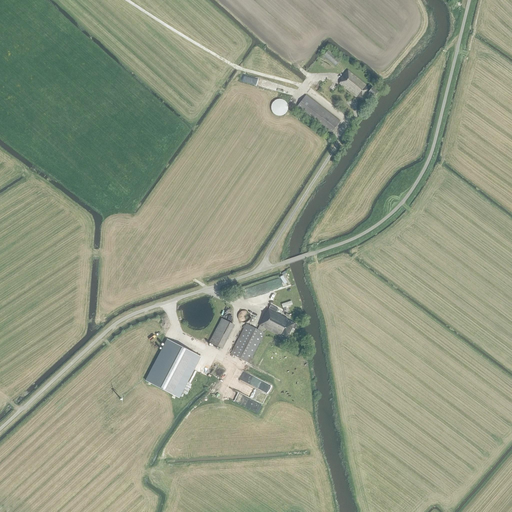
[(335,67),(340,60),(328,50),(323,56),(335,67)]
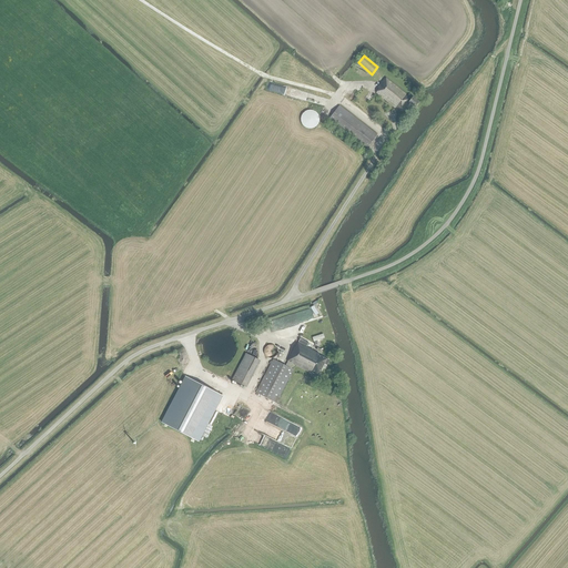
[(408,95),(385,78),(378,88),(379,89),(376,93),(382,98),(383,99),(395,108),(402,112),(408,102),(415,108),(419,102),(409,94),(408,95)]
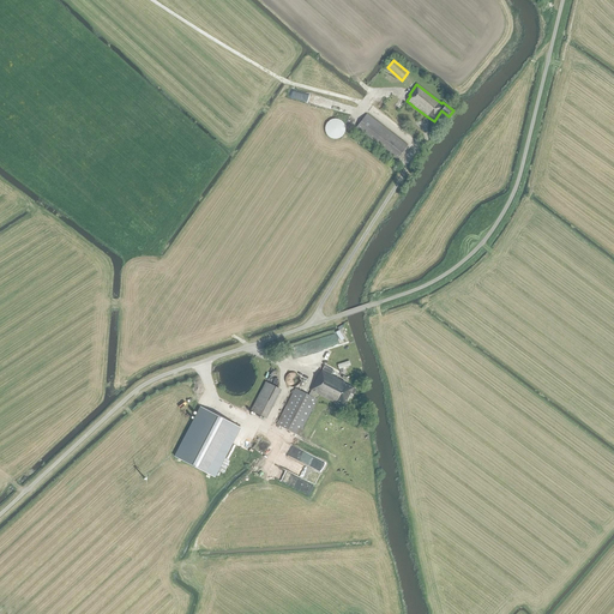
[(293,91),(292,98),(309,102),(309,103),(329,107),(331,98),(293,91)]
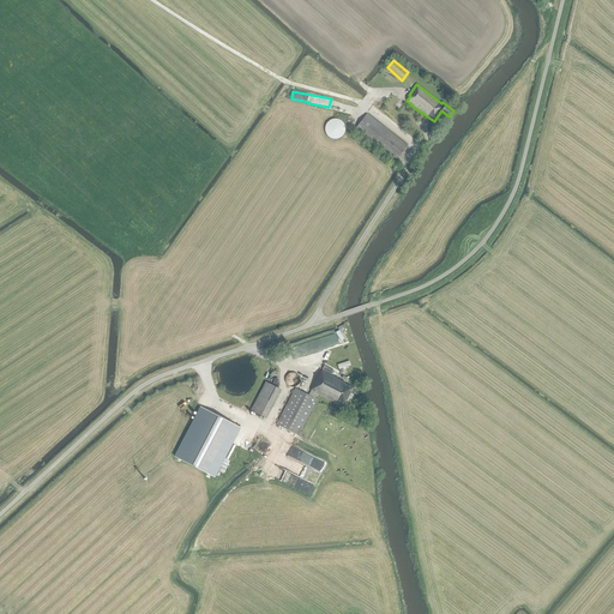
[(396,161),(407,145),(366,114),(355,130),(396,161)]
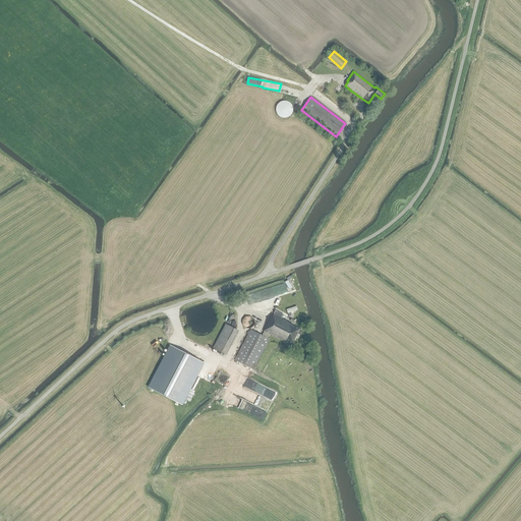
[(284,117),(285,117),(286,117),(287,117),(288,117),(288,116),(289,116),(290,115),(291,114),(291,113),(292,113),(292,112),(292,111),(293,110),(292,109),(292,108),(292,107),(292,106),(291,106),(291,105),(290,104),(289,104),(288,103),(287,103),(286,102),(285,102),(284,102),(283,102),(282,102),(281,103),(280,103),(279,104),(279,105),(278,105),(277,106),(277,107),(277,108),(277,109),(276,109),(276,110),(276,111),(277,112),(277,113),(278,114),(278,115),(279,115),(280,116),(281,116),(281,117),(282,117),(283,117),(284,117)]
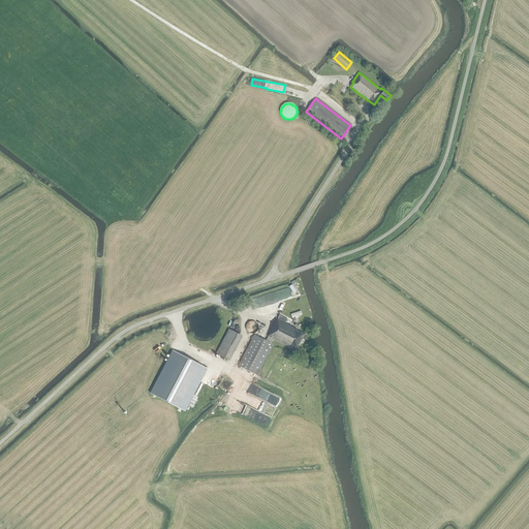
[(293,314),(297,309),(286,303),(283,309),(293,314)]
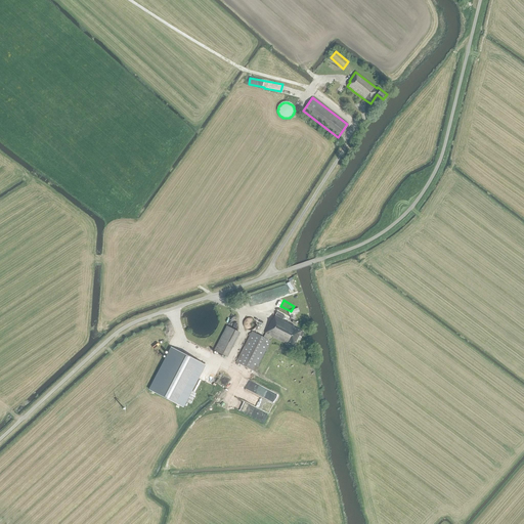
[(294,325),(281,320),(285,316),(276,312),(272,320),(271,320),(264,334),(265,334),(263,338),(252,332),(235,362),(255,372),(270,341),(268,340),(270,337),(287,345),(288,343),(294,346),(299,336),(302,337),(304,333),(293,326),(294,325)]
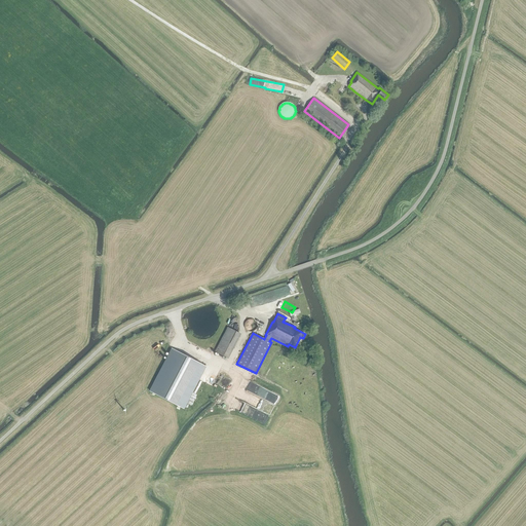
[(256,327),(256,326),(256,323),(255,322),(254,321),(252,320),(251,320),(250,320),(249,320),(247,320),(246,322),(245,323),(245,324),(243,326),(243,327),(245,328),(245,329),(246,330),(247,330),(248,331),(249,331),(250,331),(252,331),(253,330),(254,330),(255,329),(256,328),(256,327)]
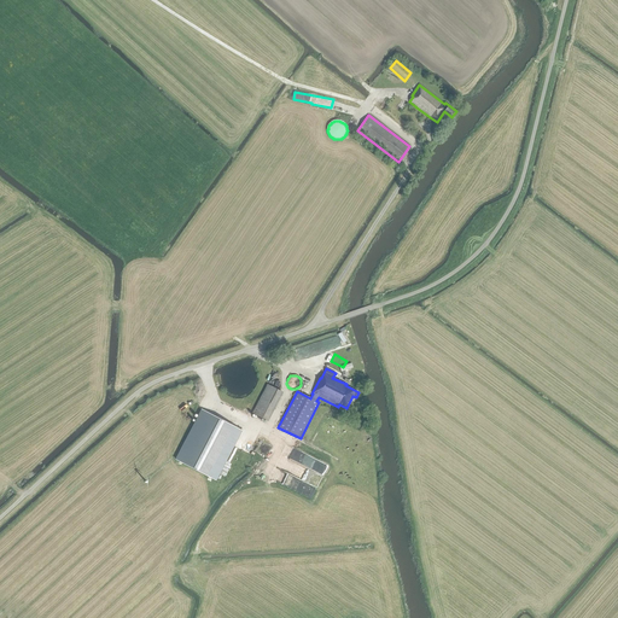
[(266,420),(280,391),(267,384),(252,413),(266,420)]
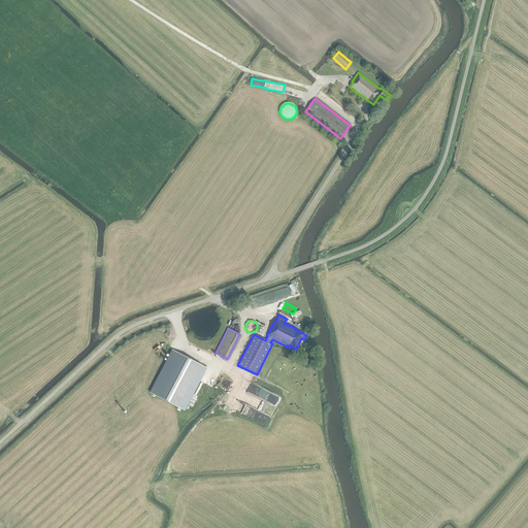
[(196,347),(194,352),(211,359),(213,354),(196,347)]
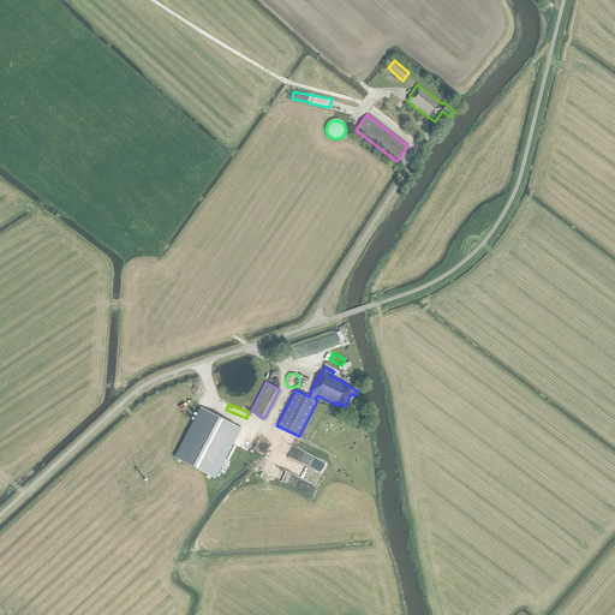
[(201,408),(175,458),(214,478),(240,428),(201,408)]
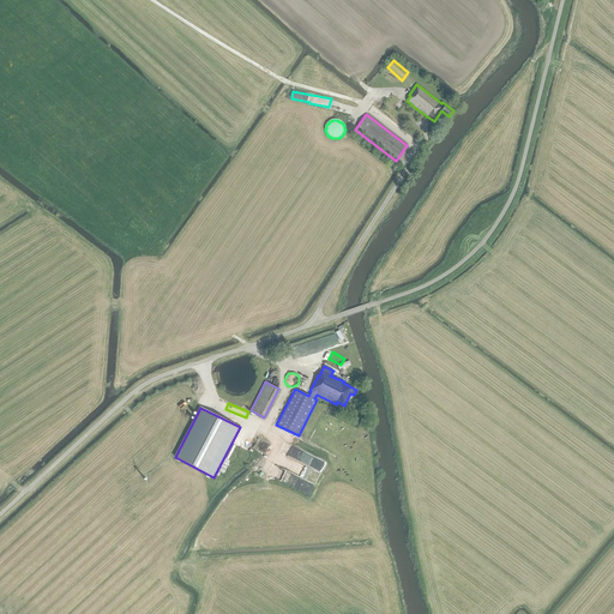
[(281,453),(323,473),(327,462),(286,444),(281,453)]
